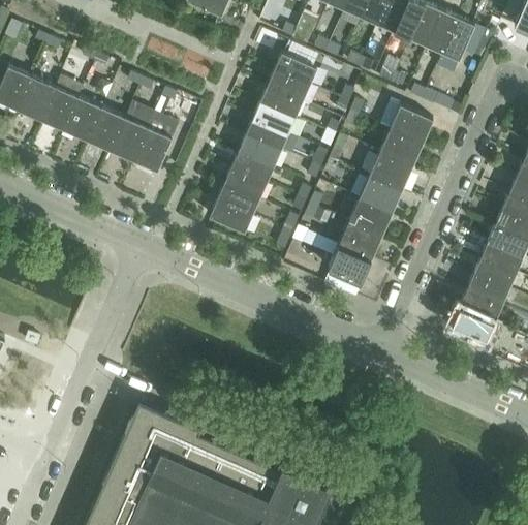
[(227,0),(188,0),(188,2),(221,16),(227,0)]
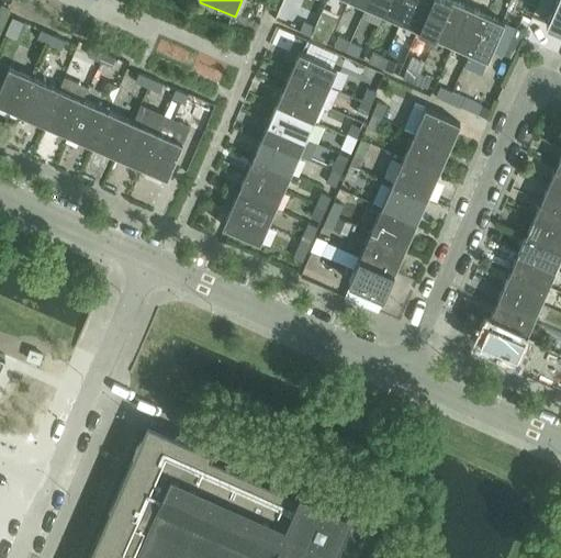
[(369,0),(348,0),(347,3),(365,11),(369,0)]
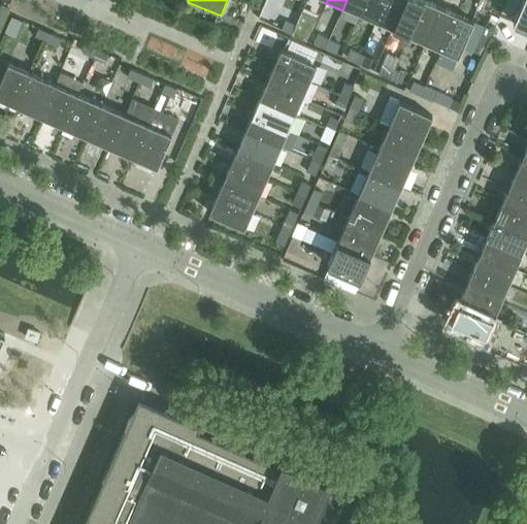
[(366,0),(347,0),(342,10),(359,18),(366,0)]
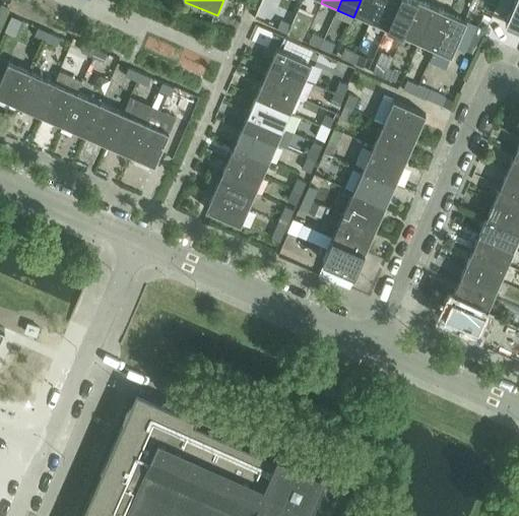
[(380,0),(361,0),(353,17),(370,24),(380,0)]
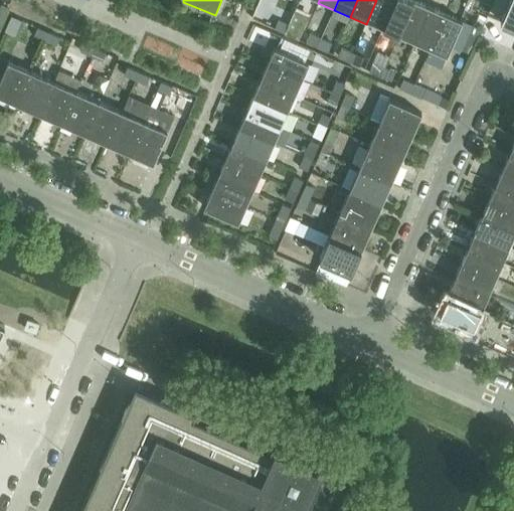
[(394,0),(376,0),(366,24),(382,31),(394,0)]
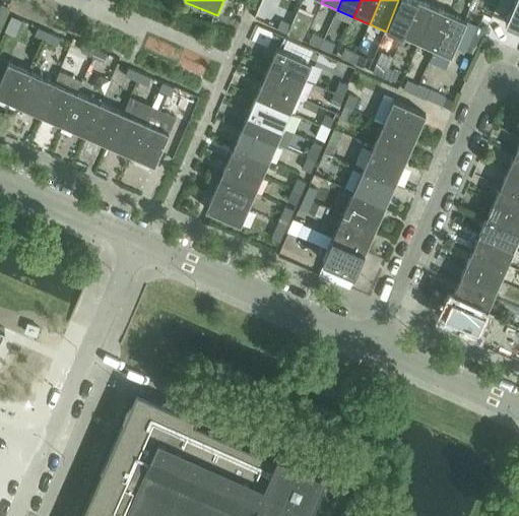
[(417,3),(408,0),(398,0),(386,31),(402,39),(417,3)]
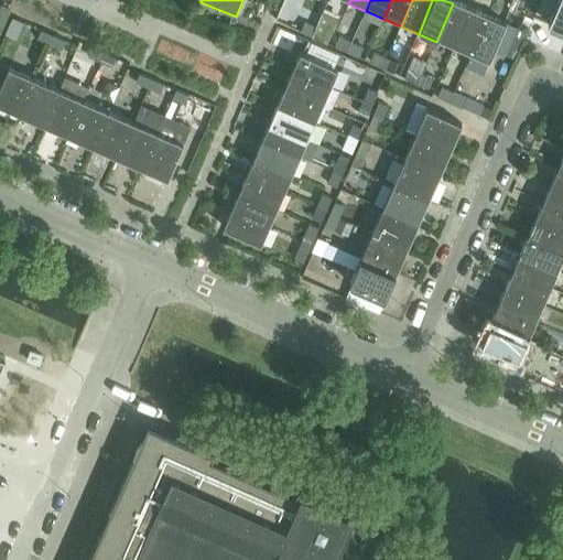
[(562,0),(559,0),(548,28),(562,34),(562,0)]
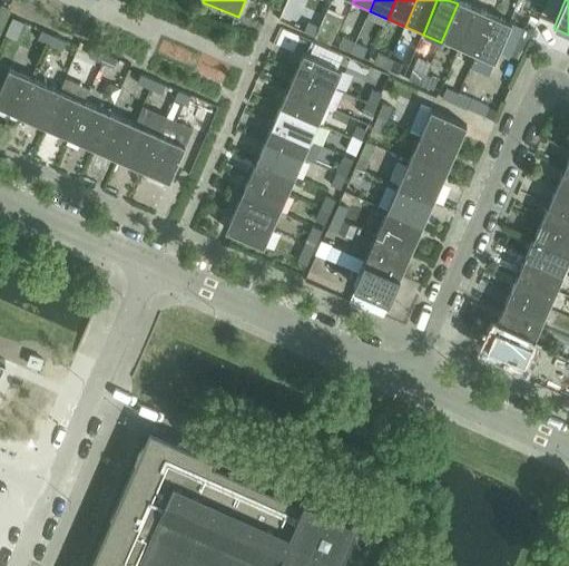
[(474,11),(458,3),(441,42),(458,49),(474,11)]
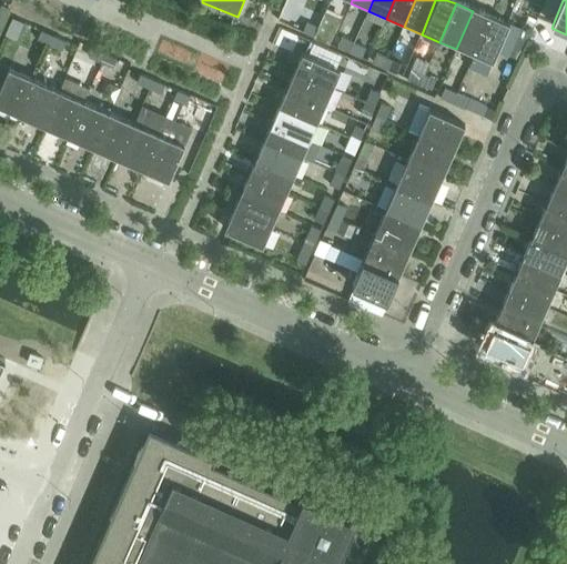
[(490,19),(473,11),(456,49),(474,57),(490,19)]
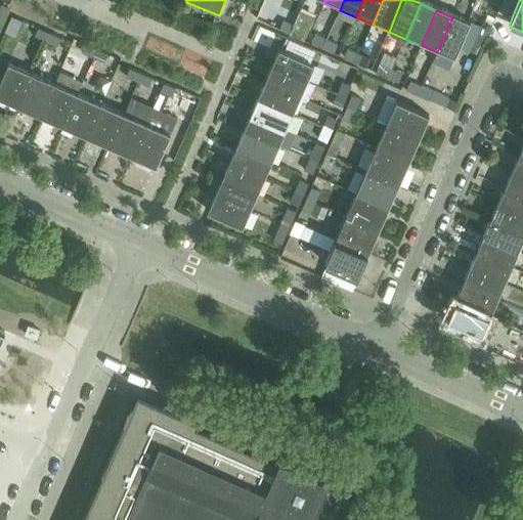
[(293,30),(290,38),(301,43),(302,44),(312,19),(300,14),(293,30)]
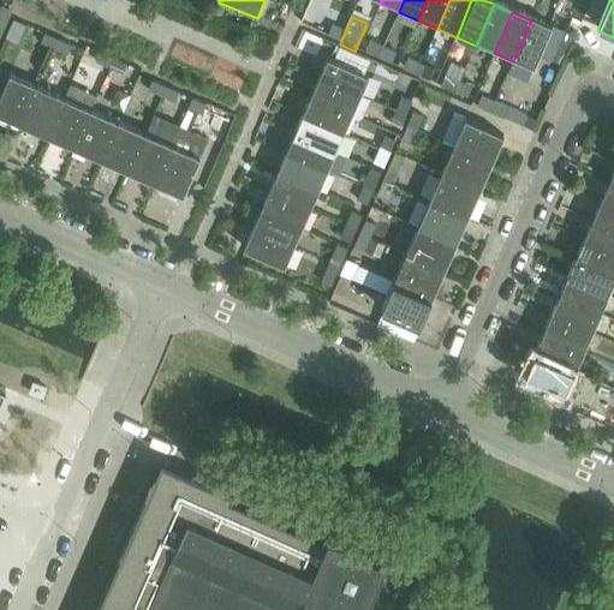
[(552,30),(531,21),(513,61),(534,71),(552,30)]
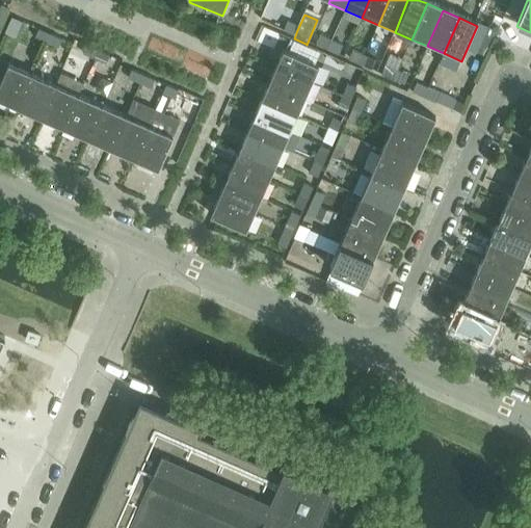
[(283,34),(294,38),(297,30),(286,26),(283,34)]
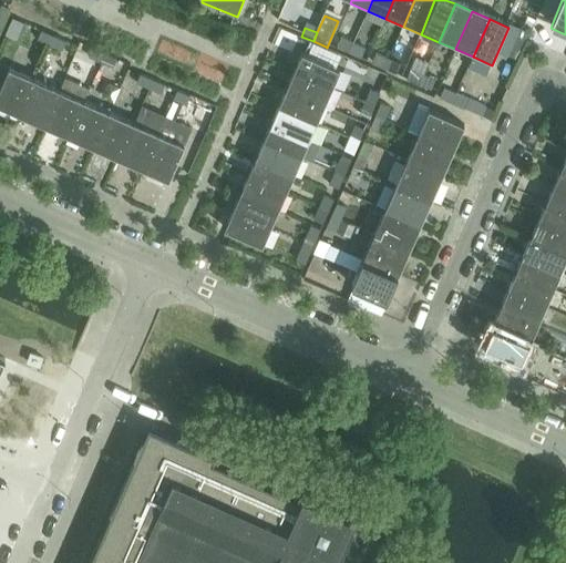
[(52,40),(40,34),(37,43),(48,49),(52,40)]
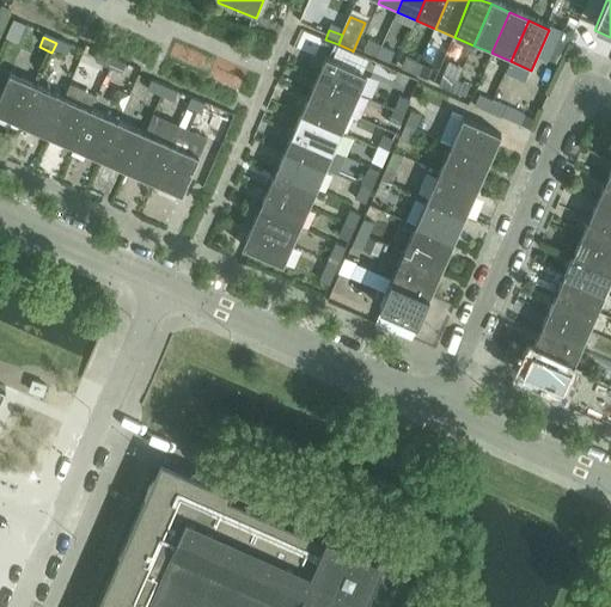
[(69,49),(56,43),(52,53),(65,59),(69,49)]
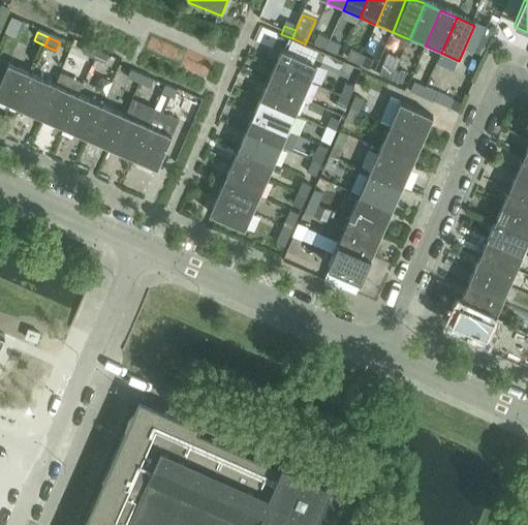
[(313,48),(324,53),(328,44),(317,39),(313,48)]
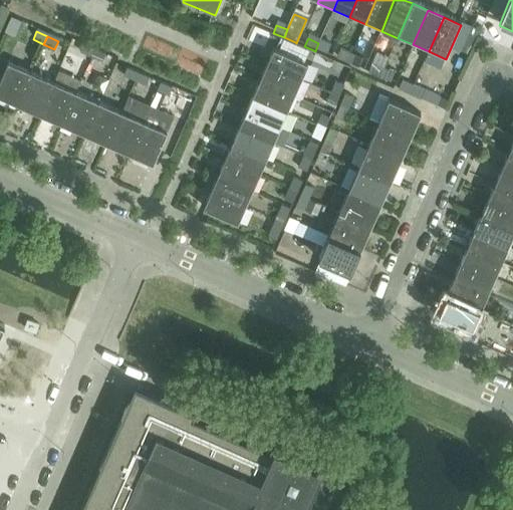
[(330,48),(318,43),(315,51),(326,56),(330,48)]
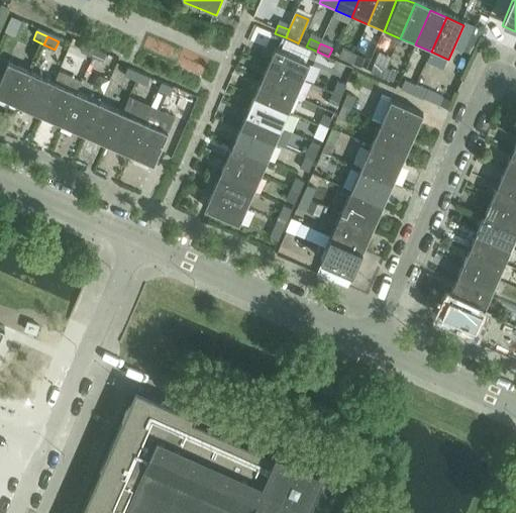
[(95,53),(84,47),(81,56),(92,61),(95,53)]
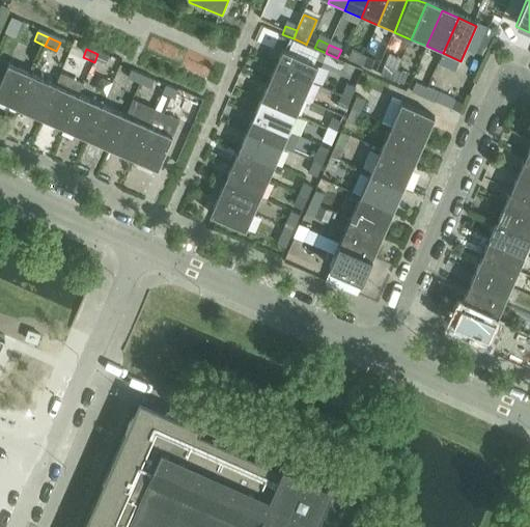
[(282,53),(275,70),(310,85),(317,70),(282,53)]
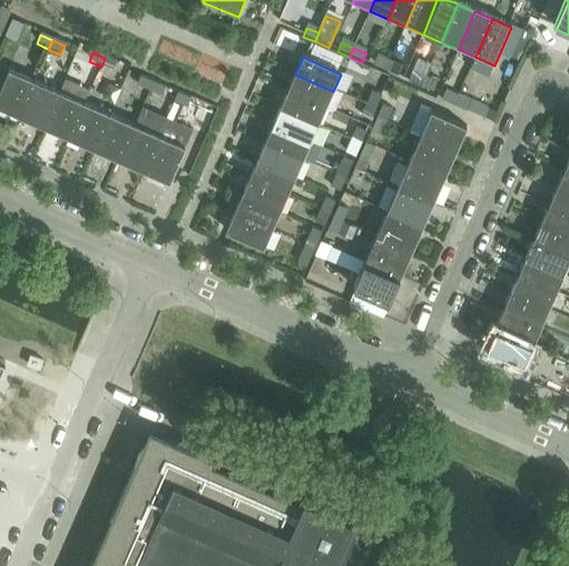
[(117,62),(105,58),(101,67),(113,72),(117,62)]
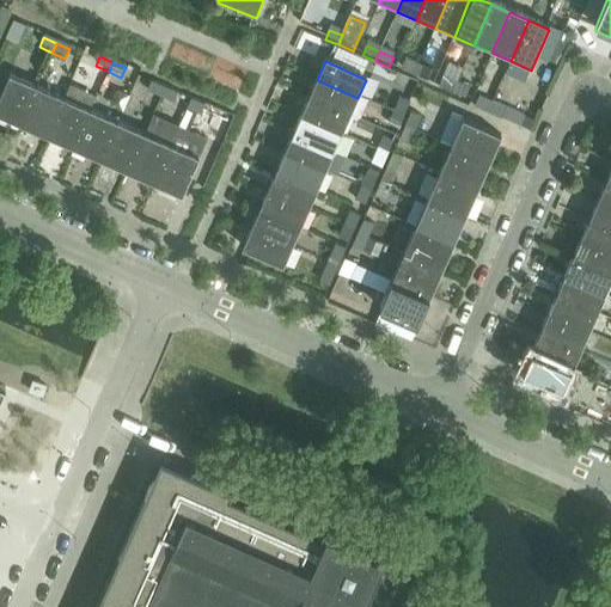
[(401,72),(414,78),(419,68),(405,62),(401,72)]
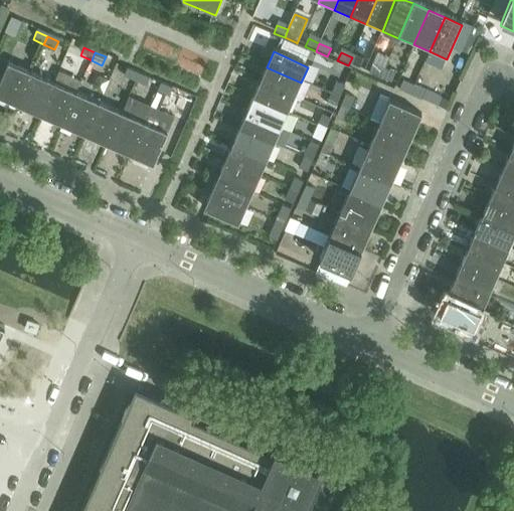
[(362,62),(352,57),(348,65),(359,70),(362,62)]
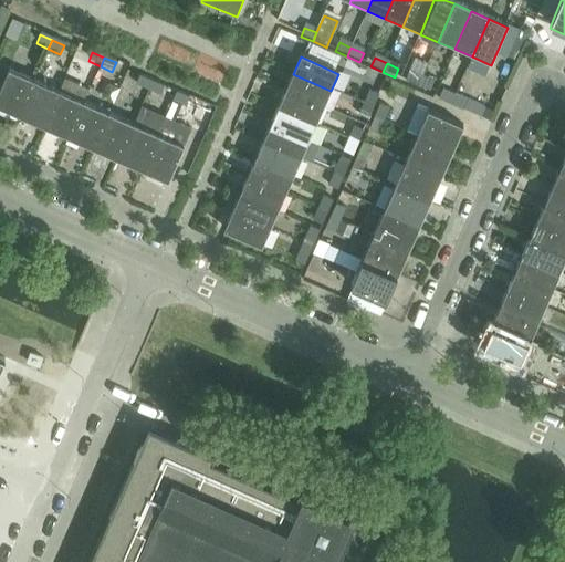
[(414,64),(409,73),(421,79),(426,69),(414,64)]
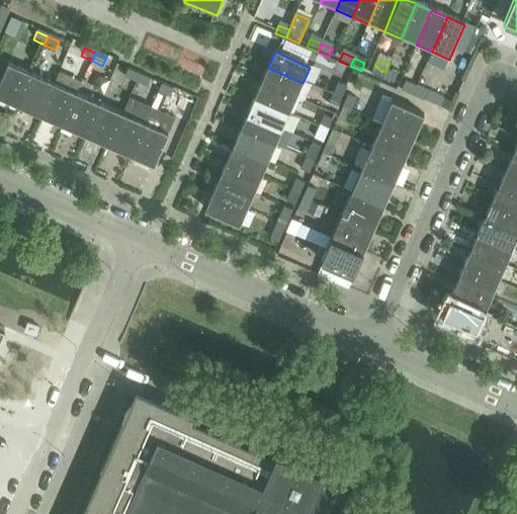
[(0,99),(16,107),(30,76),(7,66),(0,83),(0,99)]
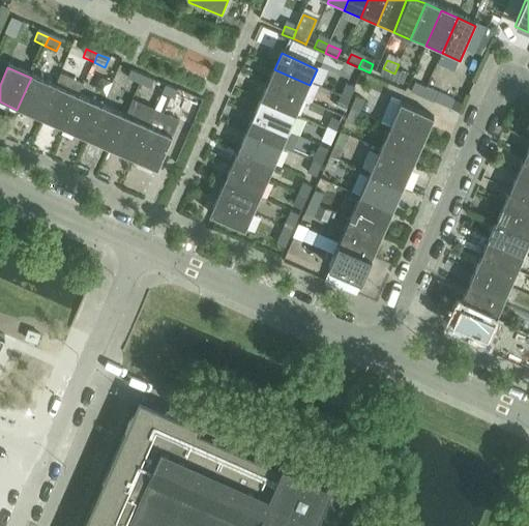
[(380,77),(390,82),(394,74),(383,68),(380,77)]
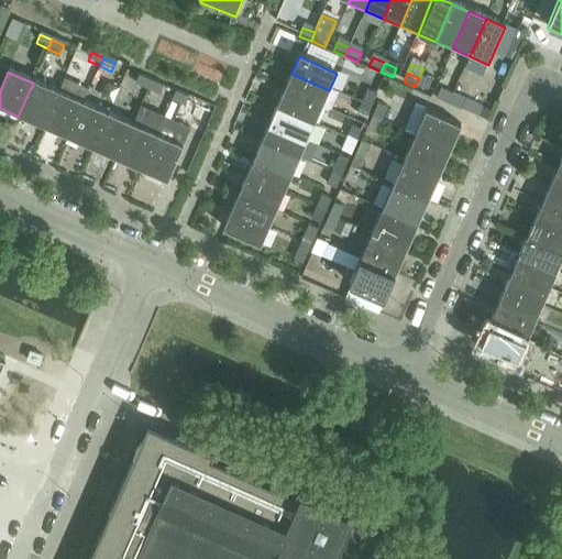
[(291,74),(284,91),(321,108),(329,90),(291,74)]
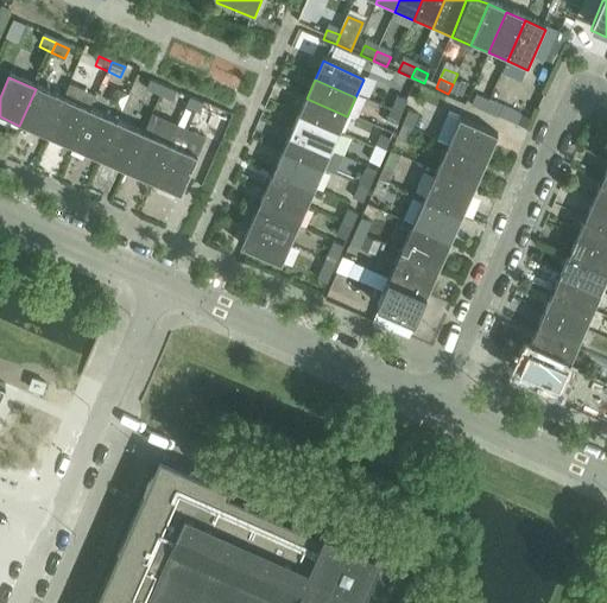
[(145,94),(159,100),(163,90),(150,84),(145,94)]
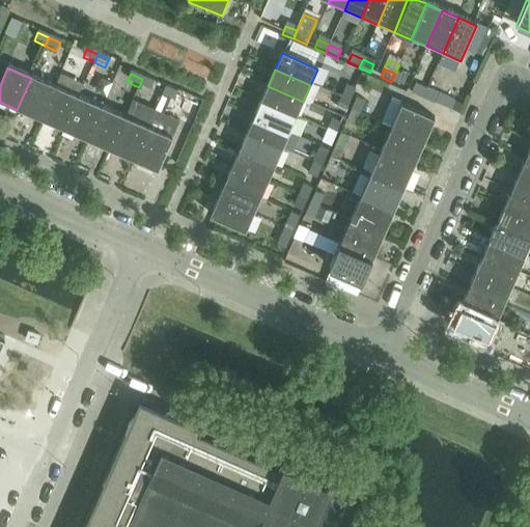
[(407,79),(395,74),(391,82),(403,87),(407,79)]
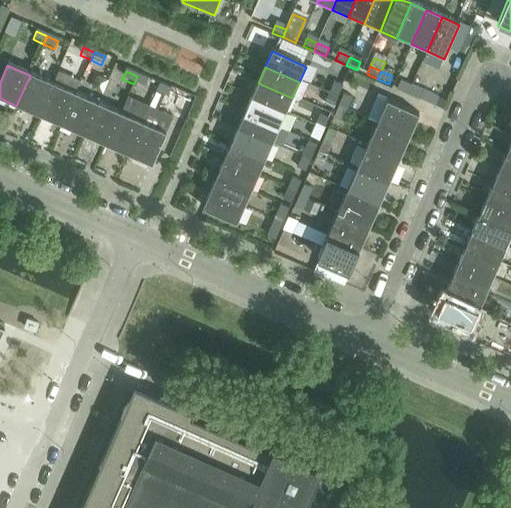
[(61,126),(75,95),(80,84),(58,74),(53,85),(39,117),(61,126)]
